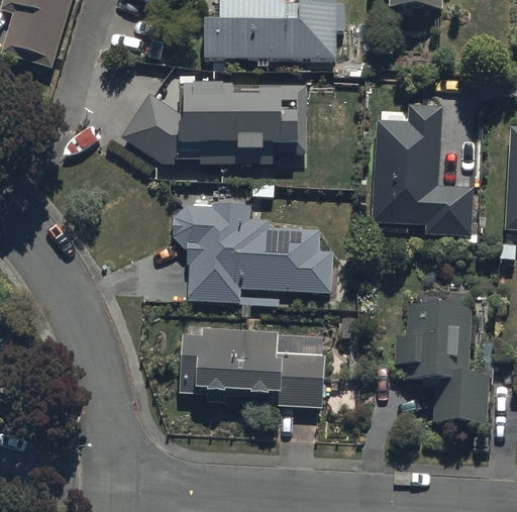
[(50,66),(71,0),(4,0),(1,9),(14,13),(3,50),(50,66)]
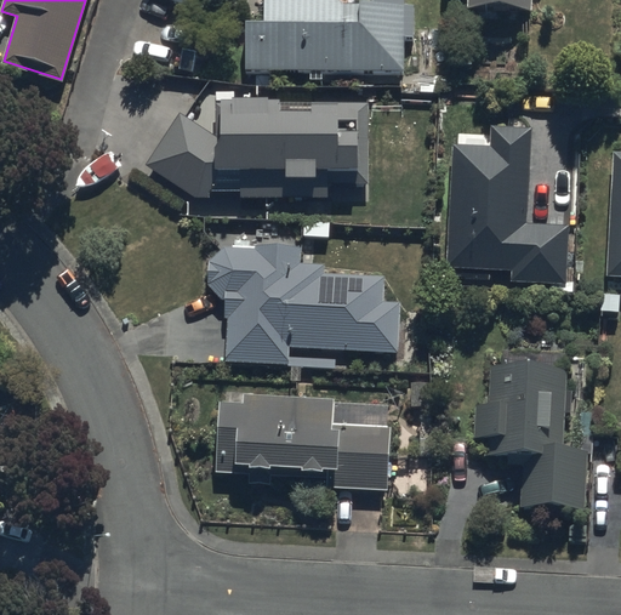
[(246,21),(245,68),(402,70),(402,35),(415,35),(415,5),(404,5),(404,0),(370,0),(370,5),(343,5),(339,0),(263,0),(263,22),(246,21)]
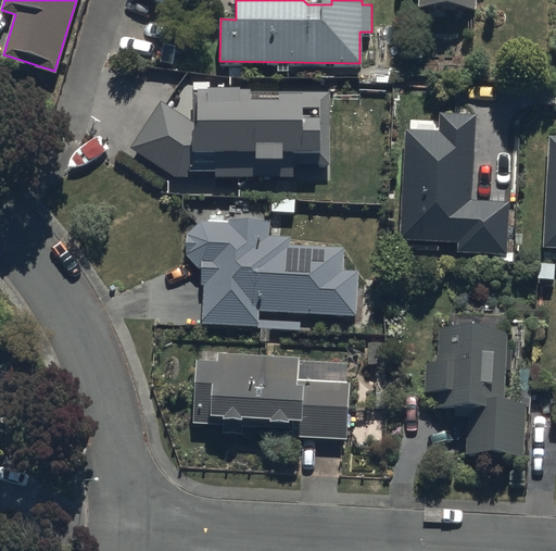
[(249,91),(191,92),(190,122),(159,102),(130,147),(182,178),(187,172),(215,171),(215,178),(295,176),(294,163),(330,162),(328,91),(275,92),(275,101),(249,102),(249,91)]
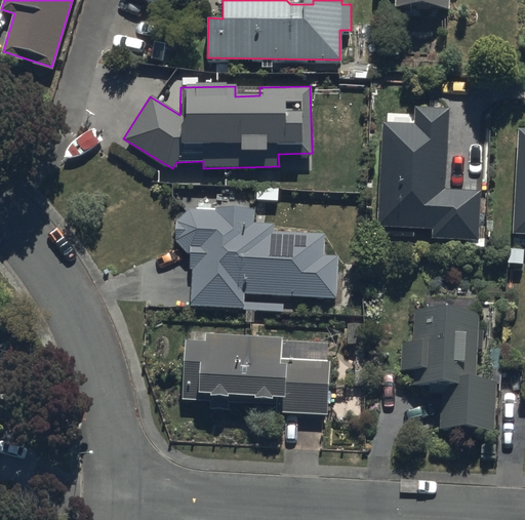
[(379,228),(483,238),(488,186),(447,182),(453,108),(391,102),(379,228)]
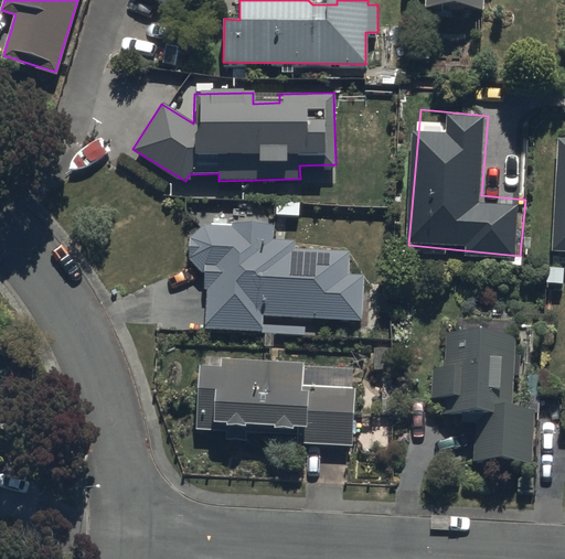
[(564,114),(560,114),(553,251),(564,251),(564,114)]
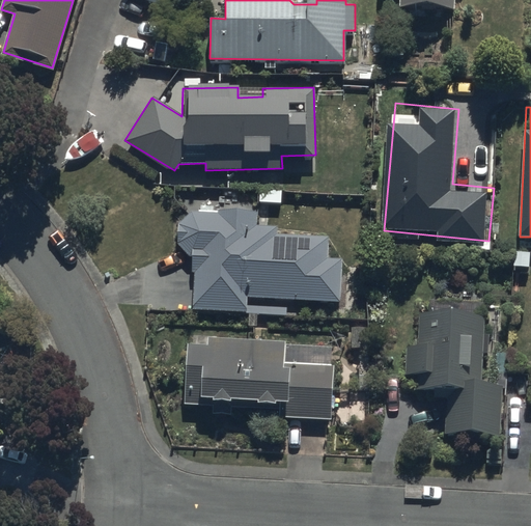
[(188,297),(336,308),(342,231),(258,225),(259,214),(177,208),(175,244),(191,261),(188,297)]
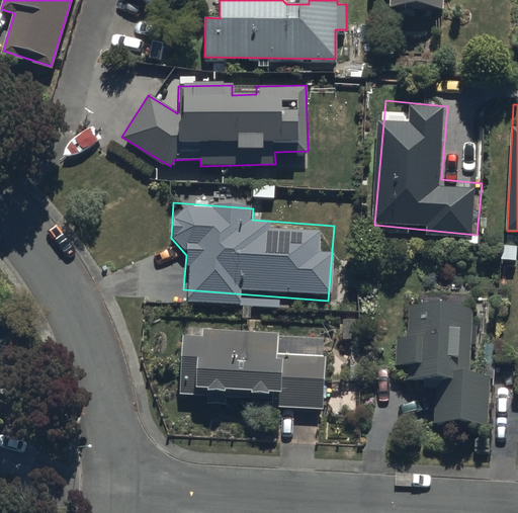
[(472,307),(408,305),(407,336),(397,336),(396,364),(406,365),(405,378),(436,379),(434,423),(488,425),(490,374),(469,373),(470,344),(476,344),(477,327),(471,327),(472,307)]
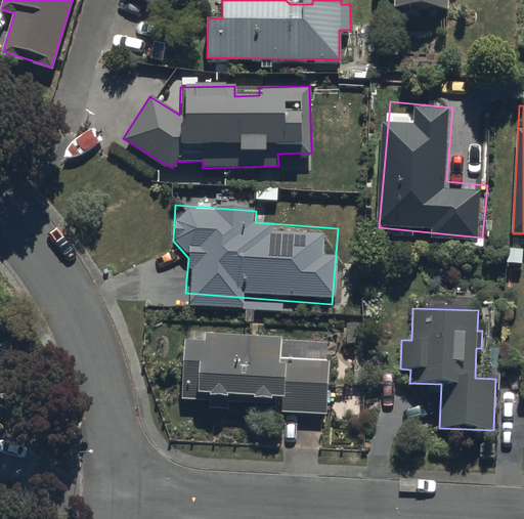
[(183,399),(328,412),(333,344),(188,332),(183,399)]
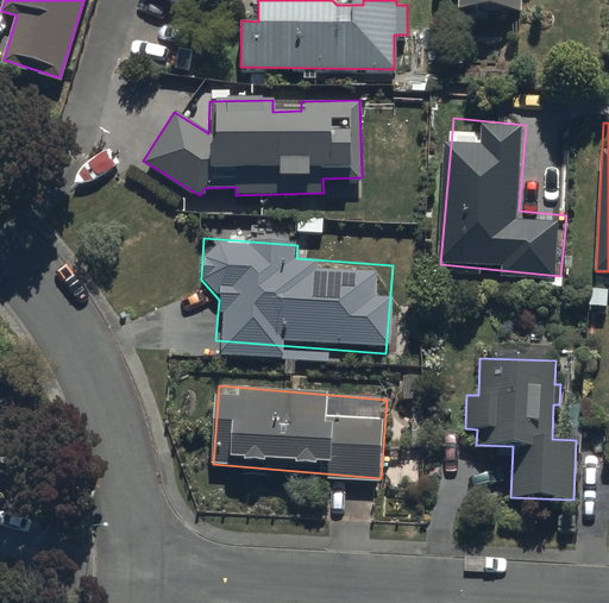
All buildings are outlined.
